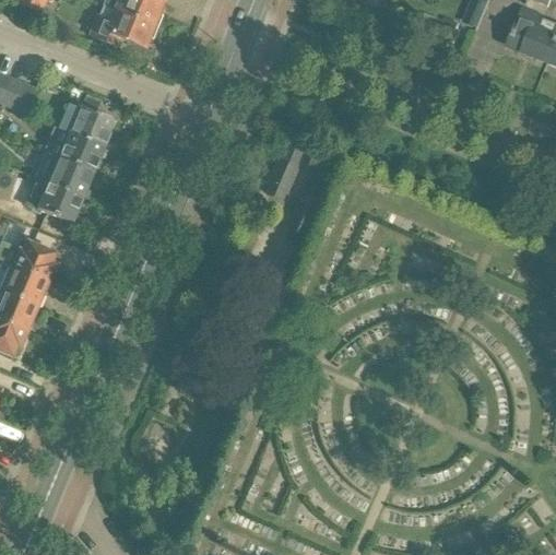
[(21,0),(21,1),(43,10),(46,0),(21,0)]
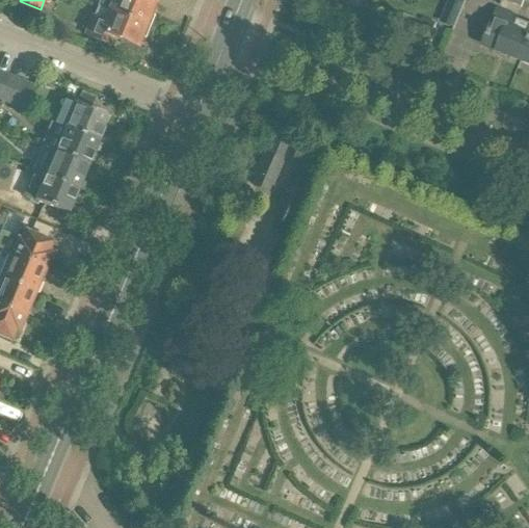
[(99,0),(98,3),(101,4),(149,24),(158,1),(155,0),(99,0)]
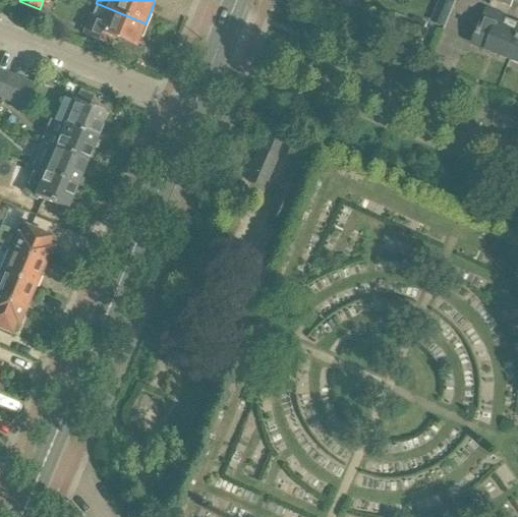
[(441,0),(434,19),(447,24),(456,0),(441,0)]
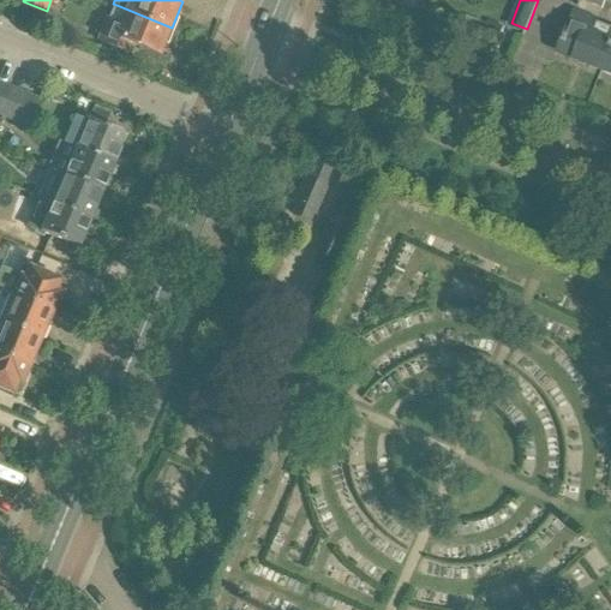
[(136,42),(162,52),(172,28),(117,5),(112,17),(107,15),(99,39),(132,52),(136,42)]
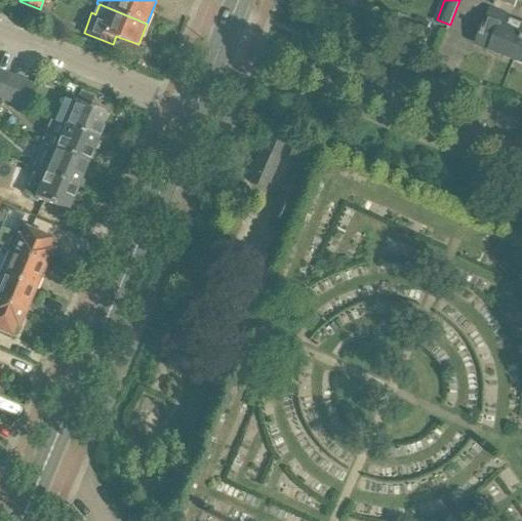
[(521,19),(493,8),(480,42),(518,56),(521,47),(521,19)]
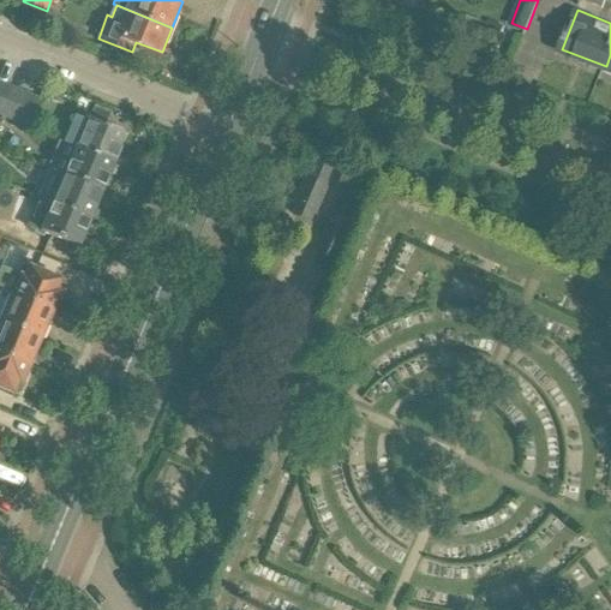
[(507,23),(492,17),(490,24),(504,30),(507,23)]
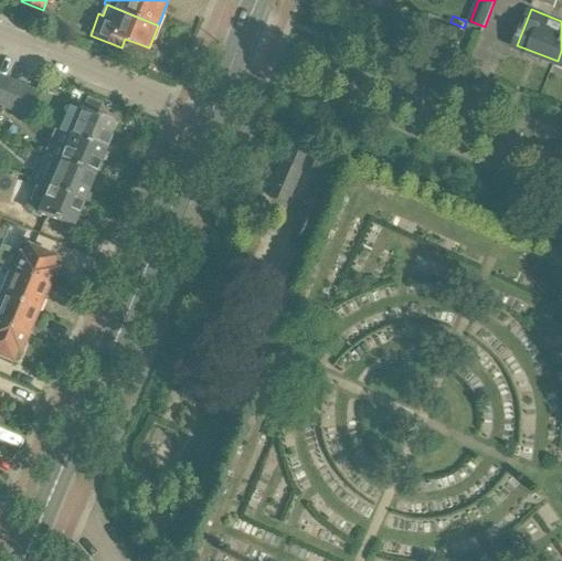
[(9,75),(0,94),(0,102),(12,107),(23,81),(9,75)]
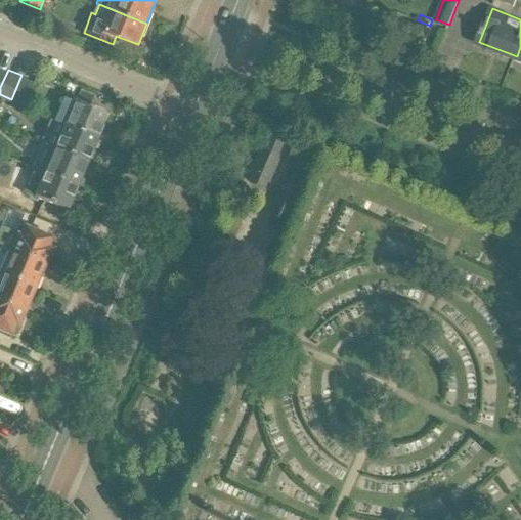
[(22,75),(11,99),(27,105),(29,101),(37,82),(22,75)]
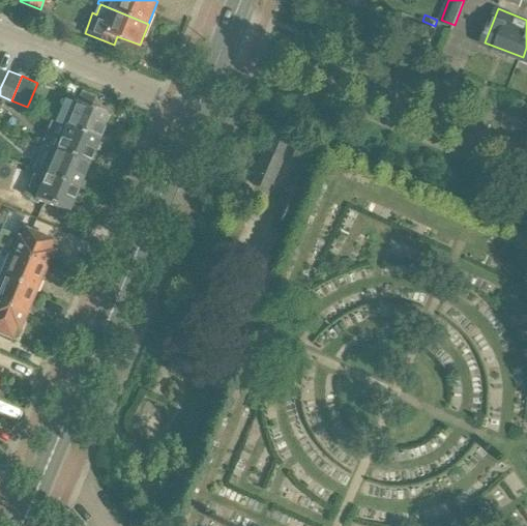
[(68,96),(57,121),(63,123),(68,125),(101,140),(112,114),(80,100),(68,96)]
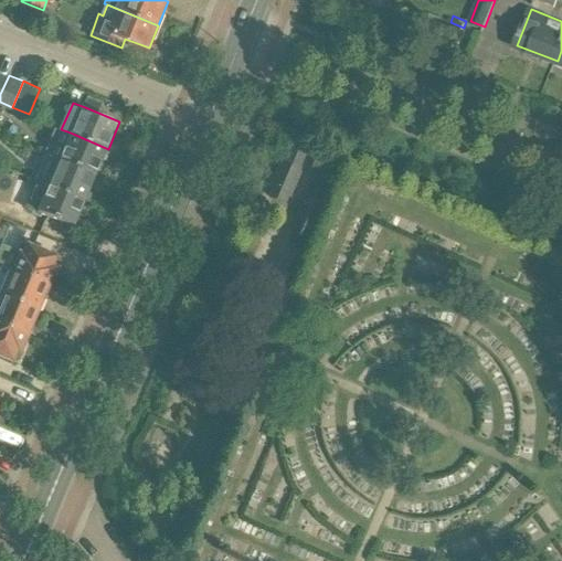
[(67,131),(57,156),(63,158),(97,172),(108,149),(73,134),(67,131)]
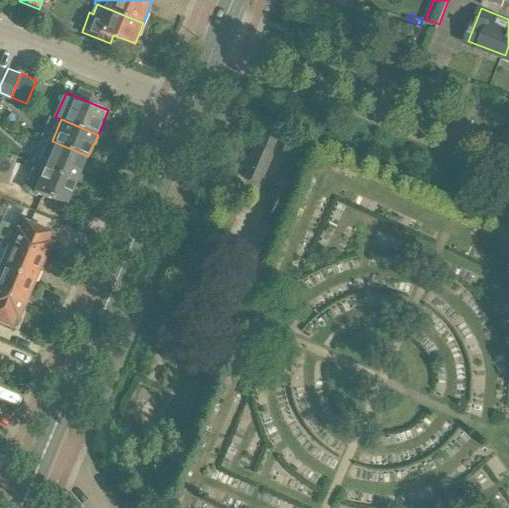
[(248,167),(251,168),(247,176),(259,181),(262,173),(265,174),(274,153),(282,134),(267,128),(259,147),(256,146),(248,167)]
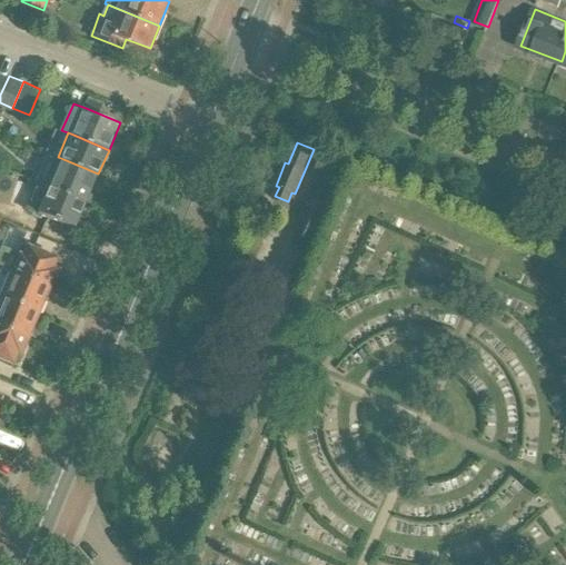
[(323,151),(315,169),(339,179),(347,162),(323,151)]
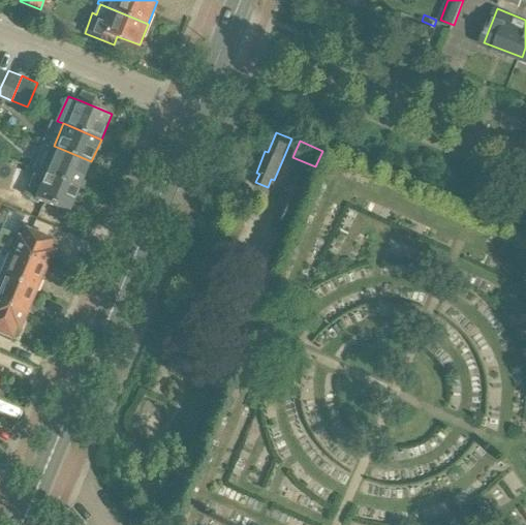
[(47,143),(36,167),(49,173),(81,186),(91,161),(59,148),(54,146),(47,143)]
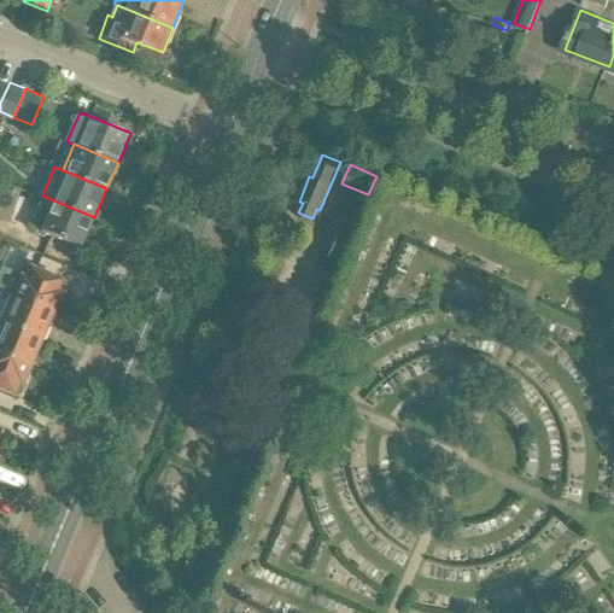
[(57,203),(45,229),(82,246),(94,217),(57,202),(57,203)]
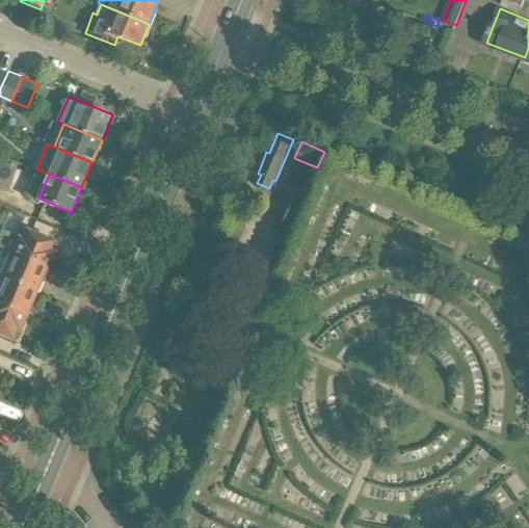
[(290,186),(285,195),(276,216),(292,223),(306,192),(290,186)]
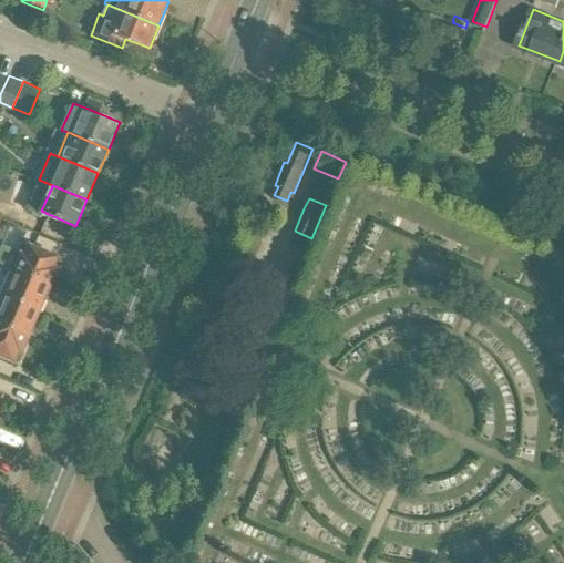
[(21,249),(13,269),(51,285),(59,267),(54,266),(59,256),(29,244),(26,252),(21,249)]
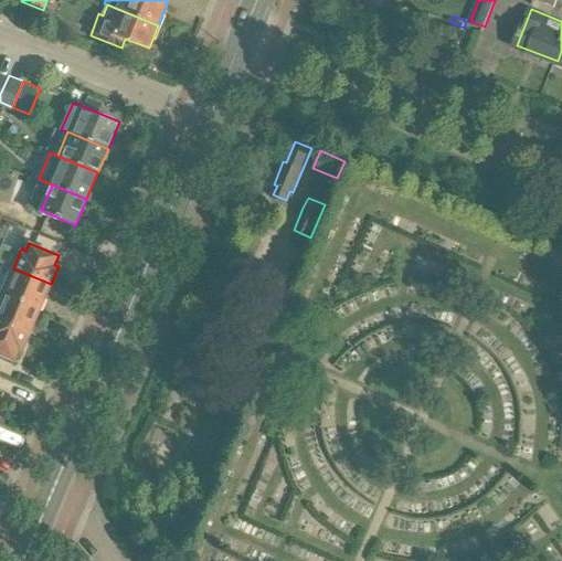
[(13,268),(2,293),(41,309),(51,284),(13,268)]
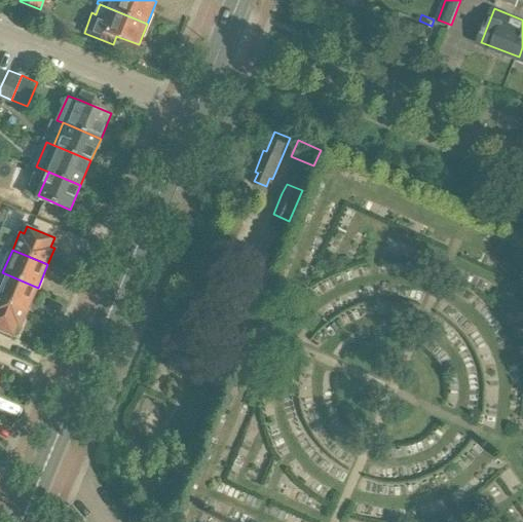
[(0,271),(0,298),(28,310),(38,288),(2,272),(0,271)]
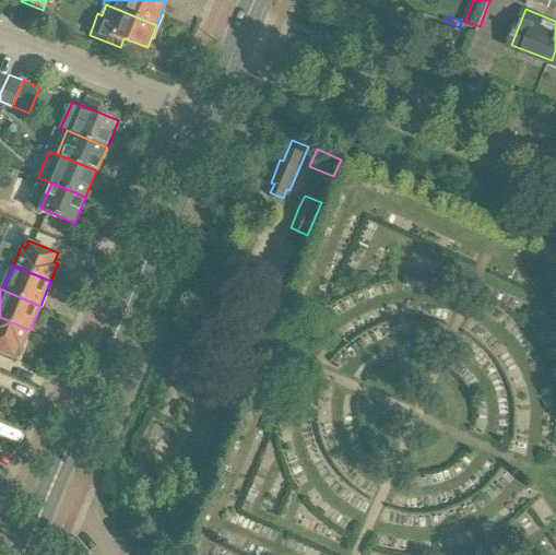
[(0,349),(14,355),(19,346),(22,349),(30,330),(0,317),(0,349)]
